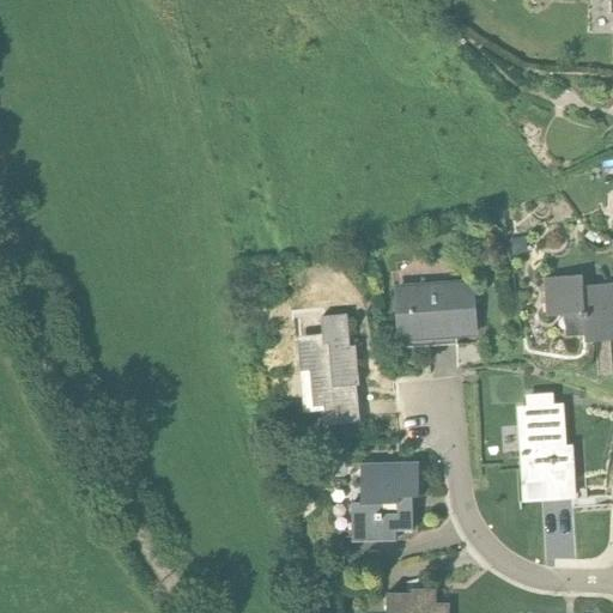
[(487,240),(499,230),(489,217),(477,225),(487,240)]
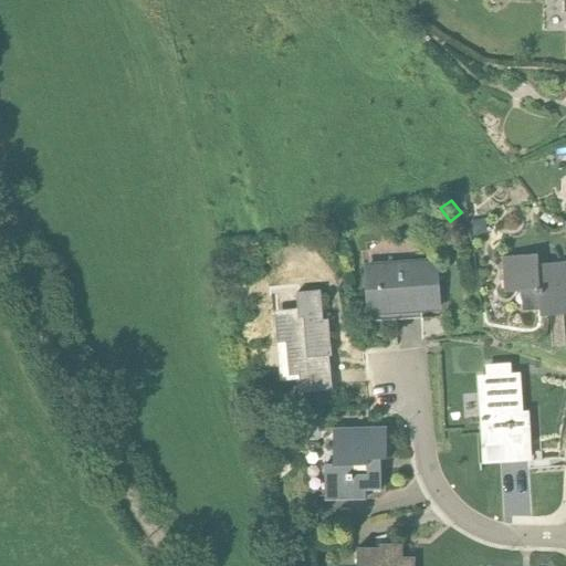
[(552,219),(544,213),(540,219),(547,226),(552,219)]
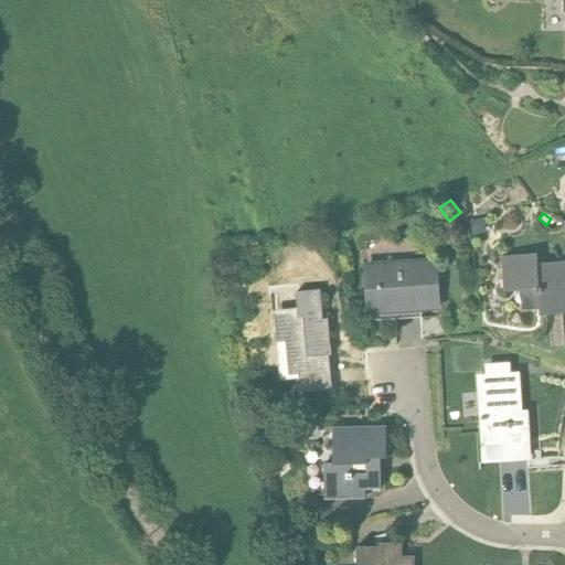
[(484,219),(470,222),(472,235),(487,233),(484,219)]
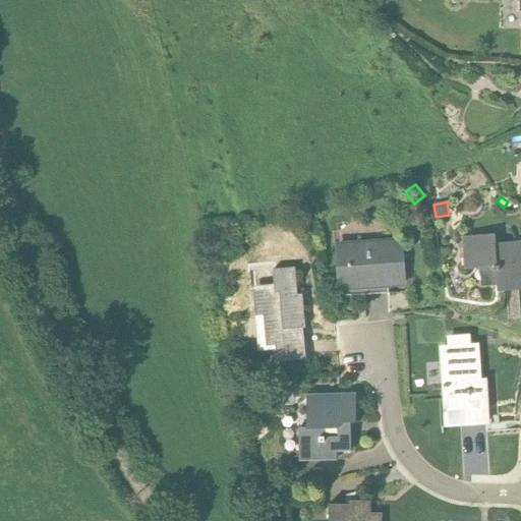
[(517,242),(497,243),(496,243),(495,234),(463,236),(465,270),(495,268),(495,271),(497,271),(498,291),(518,290),(518,286),(520,285),(520,254),(518,254),(517,242)]
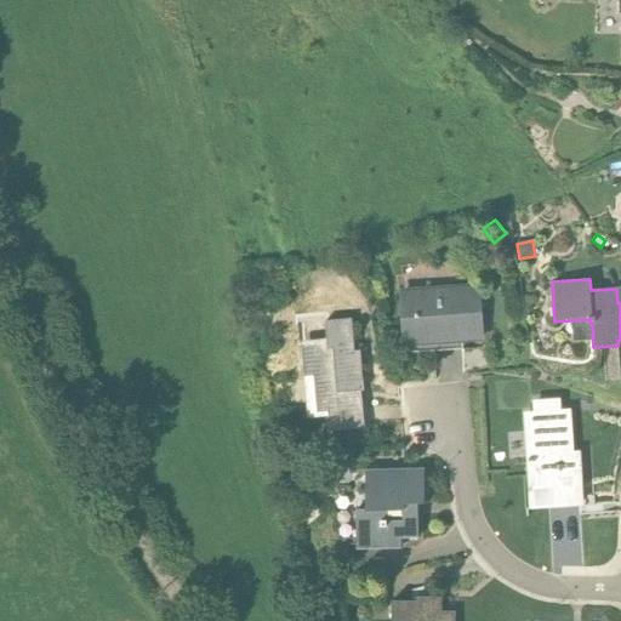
[(482,337),(479,313),(478,285),(404,290),(405,318),(406,342),(482,337)]
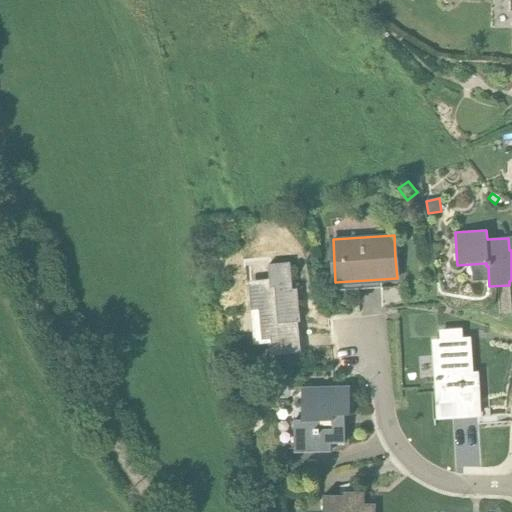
[(298,289),(293,290),(290,263),(269,264),(270,279),(249,281),(252,309),(256,344),(272,343),(274,354),(274,356),(301,353),(298,323),(301,322),(298,289)]
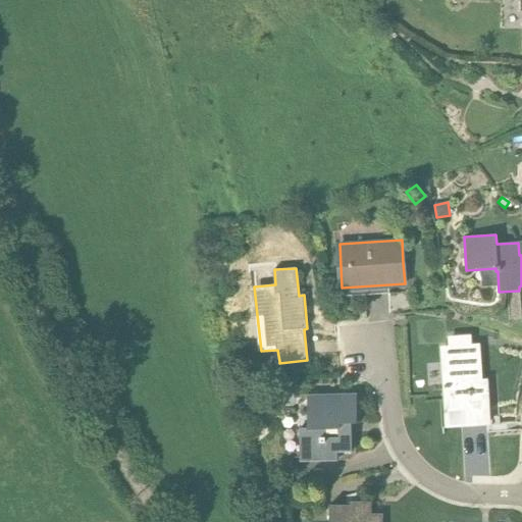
[(478,347),(470,347),(469,337),(451,338),(451,349),(442,349),(448,418),(468,416),(469,424),(489,423),(487,397),(479,397),(478,383),(481,383),(478,347)]
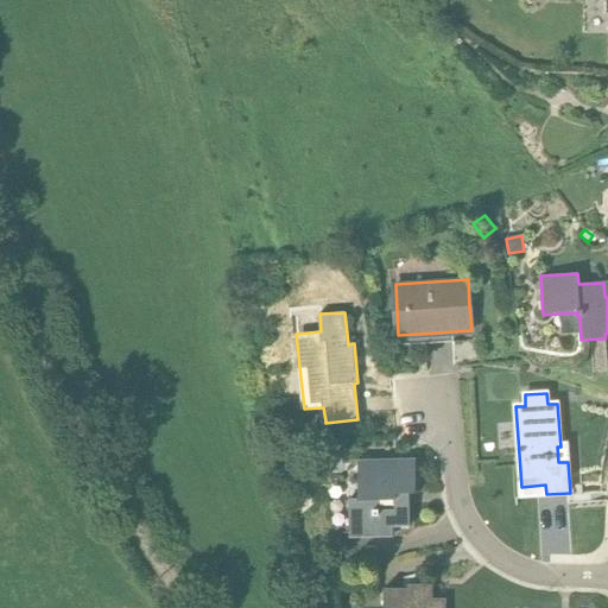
[(350,537),(371,537),(394,537),(394,527),(411,526),(410,493),(417,493),(416,460),(359,461),(360,499),(349,499),(350,537)]
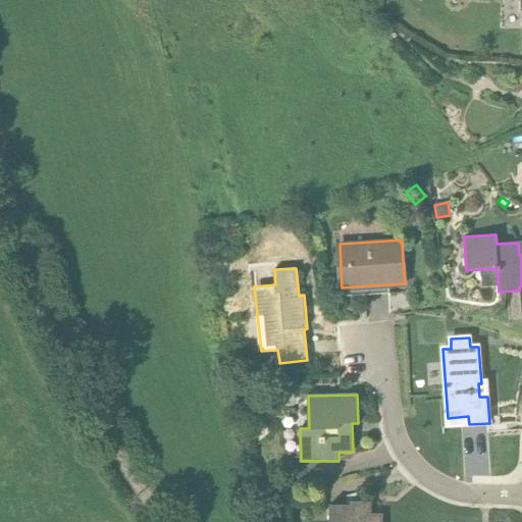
[(382,521),(383,515),(364,514),(364,506),(330,505),(329,521),(382,521)]
